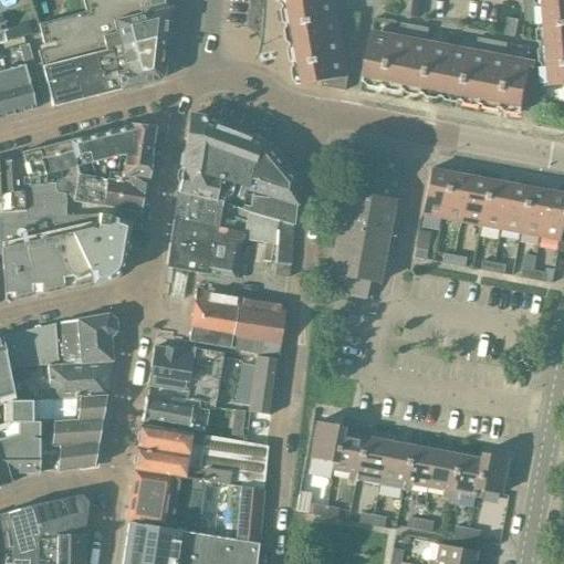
[(122,89),(160,79),(165,75),(169,32),(171,6),(169,7),(168,0),(84,0),(87,10),(51,20),(54,30),(56,40),(58,44),(40,50),(43,65),(53,103),(54,105),(56,104),(56,105),(59,104),(70,101),(70,102),(72,101),(83,97),(83,98),(85,97),(84,97),(95,94),(95,95),(97,94),(108,91),(108,92),(111,91),(121,87),(122,89)]
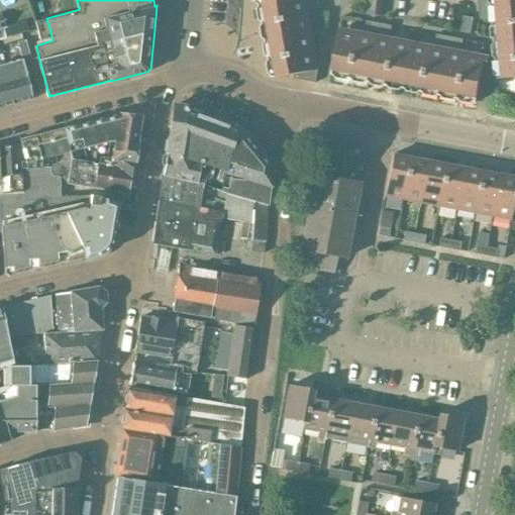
[(318,82),(320,69),(319,61),(314,62),(304,5),(308,4),(309,10),(322,7),(320,0),(260,0),(274,77),(296,73),(297,78),(318,82)]
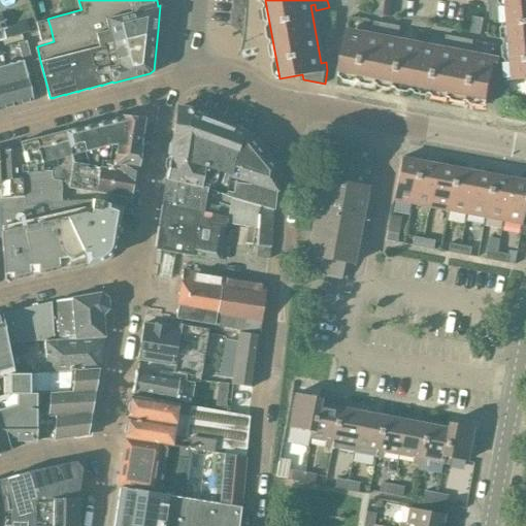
[(512,12),(514,42),(525,40),(525,2),(492,6),(493,20),(507,19),(507,12),(512,12)]
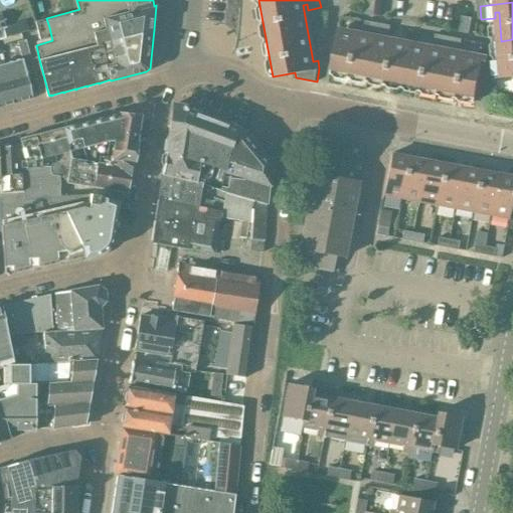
[(0,12),(0,25),(8,23),(5,11),(0,12)]
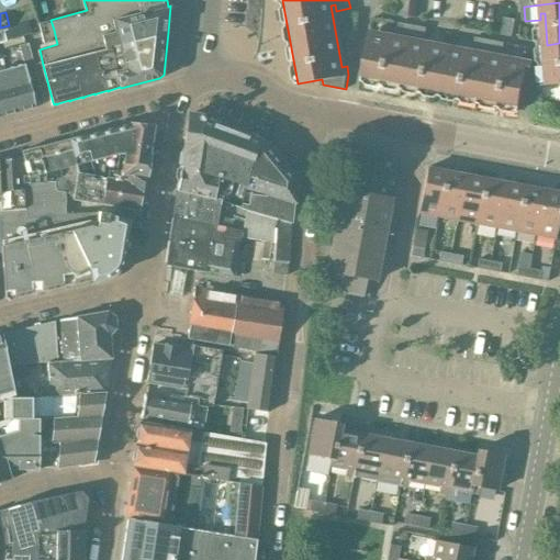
[(517,20),(506,18),(503,33),(514,35),(517,20)]
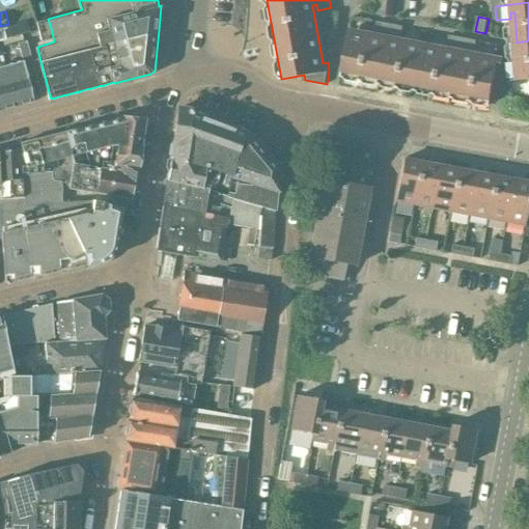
[(48,19),(37,22),(39,31),(51,28),(48,19)]
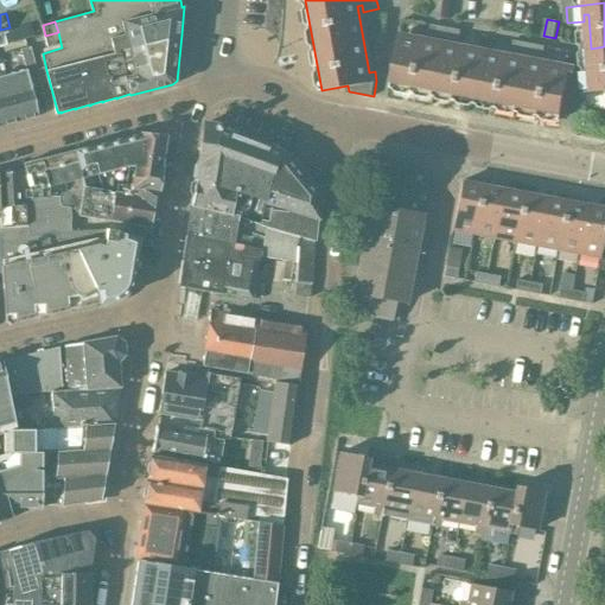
[(393,87),(434,95),(449,26),(433,24),(430,38),(437,39),(435,45),(402,39),(393,87)]
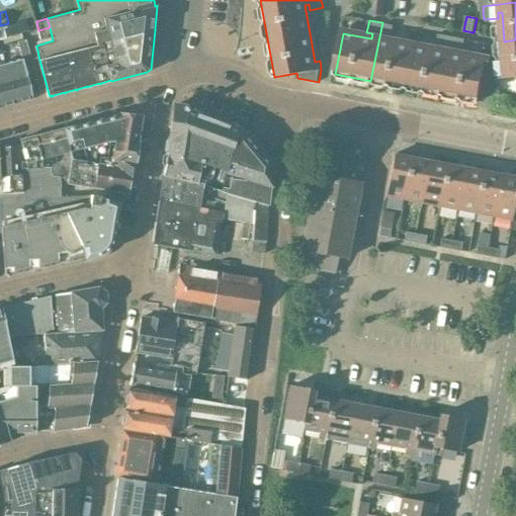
[(370,81),(407,88),(415,47),(387,41),(388,37),(393,38),(396,25),(382,22),(370,81)]
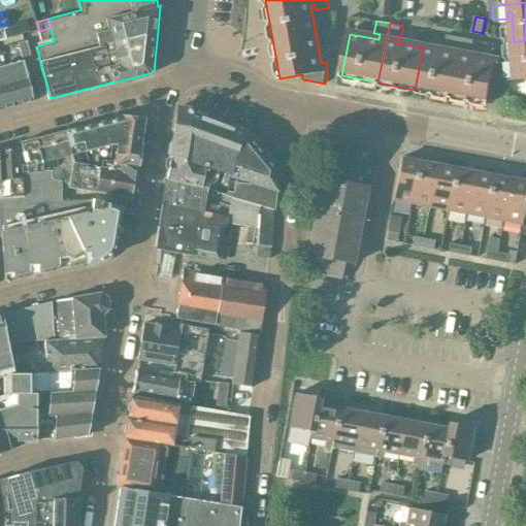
[(11,25),(0,28),(0,38),(0,40),(14,35),(11,25)]
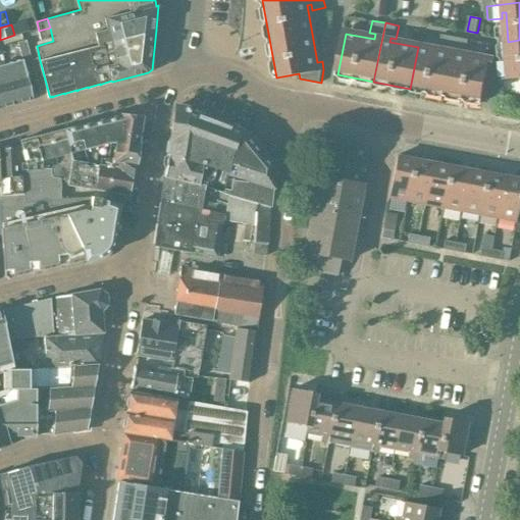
[(50,28),(39,31),(42,40),(52,37),(50,28)]
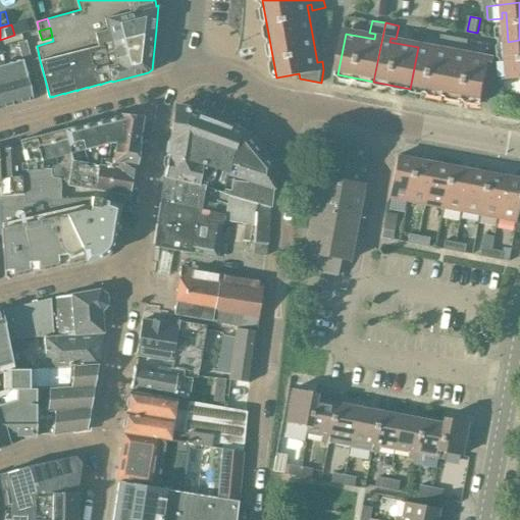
[(418,47),(410,89),(446,96),(458,37),(445,34),(443,47),(448,48),(447,53),(418,47)]
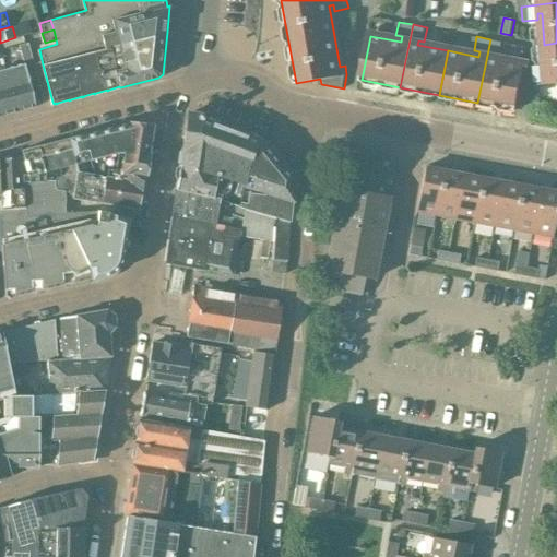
[(490,39),(477,103),(518,110),(526,66),(495,60),(496,55),(501,56),(505,42),(490,39)]
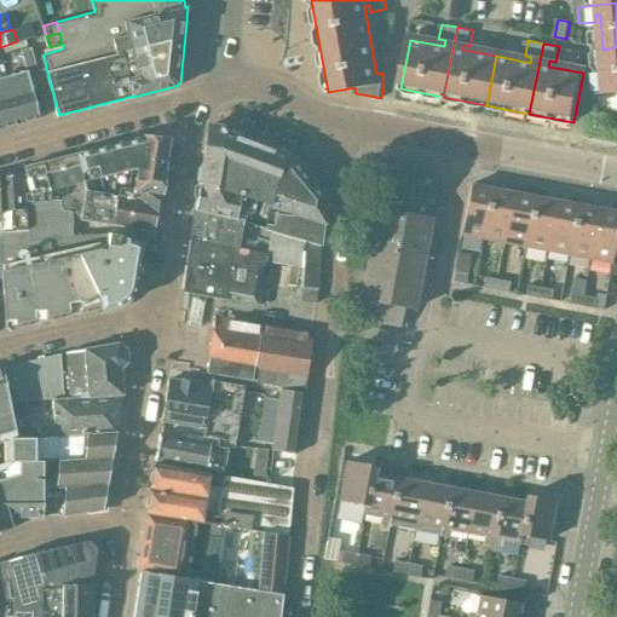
[(36,59),(33,46),(23,48),(27,62),(36,59)]
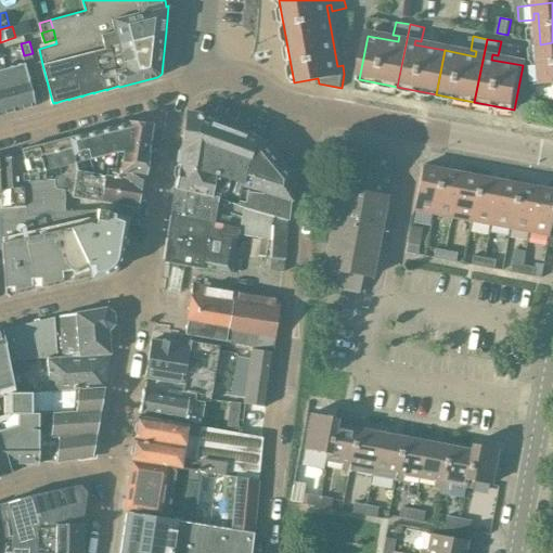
[(552,42),(540,44),(542,75),(537,76),(537,85),(552,82),(552,42)]
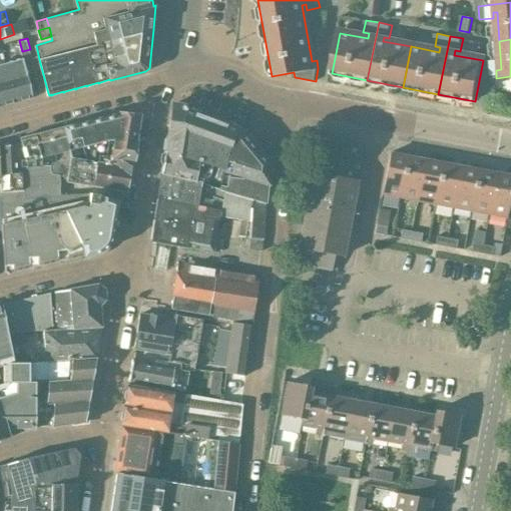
[(33,60),(30,49),(22,51),(23,57),(25,62),(33,60)]
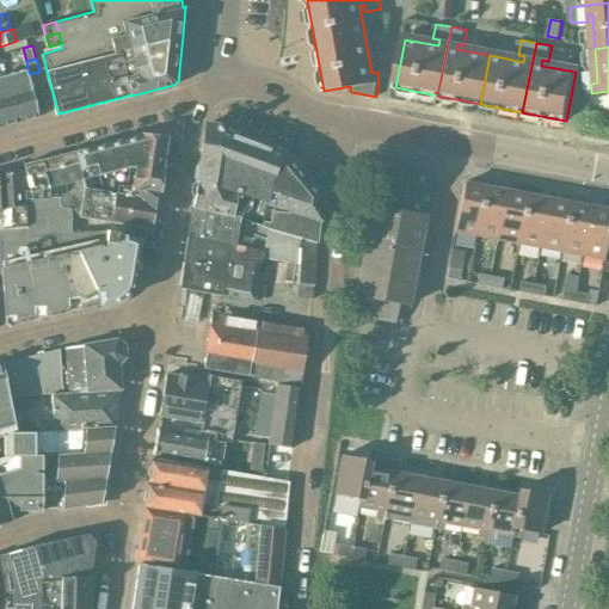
[(30,74),(28,68),(8,73),(20,121),(41,115),(40,112),(36,99),(34,87),(30,74)]
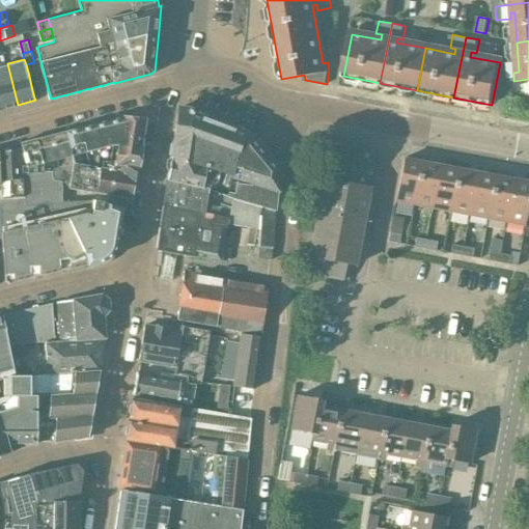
[(36,73),(34,62),(26,64),(29,76),(36,73)]
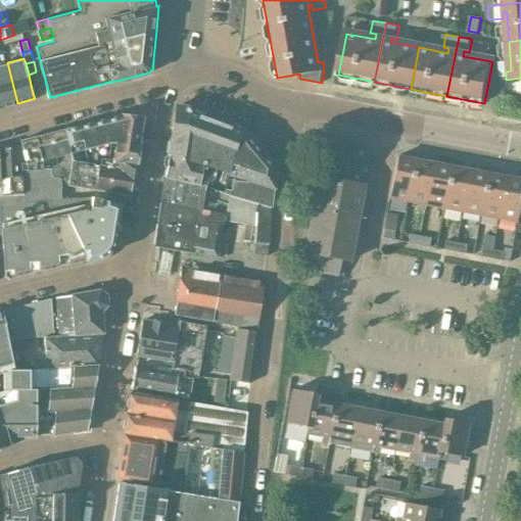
[(7,62),(0,64),(0,104),(1,107),(17,103),(7,62)]
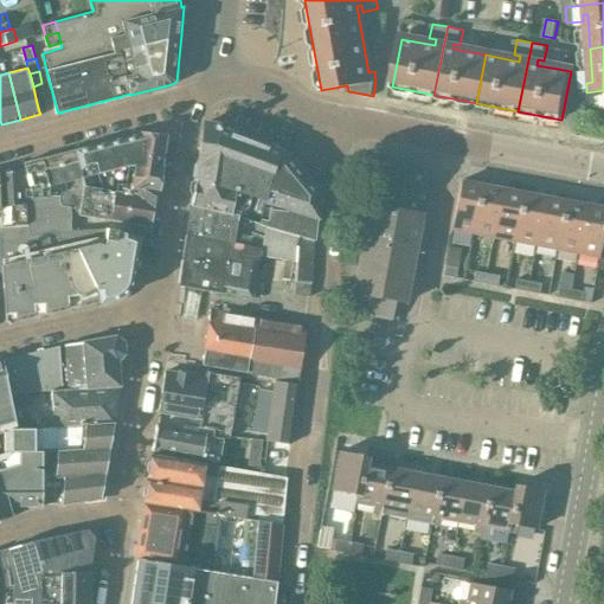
[(42,83),(33,87),(36,98),(45,96),(42,83)]
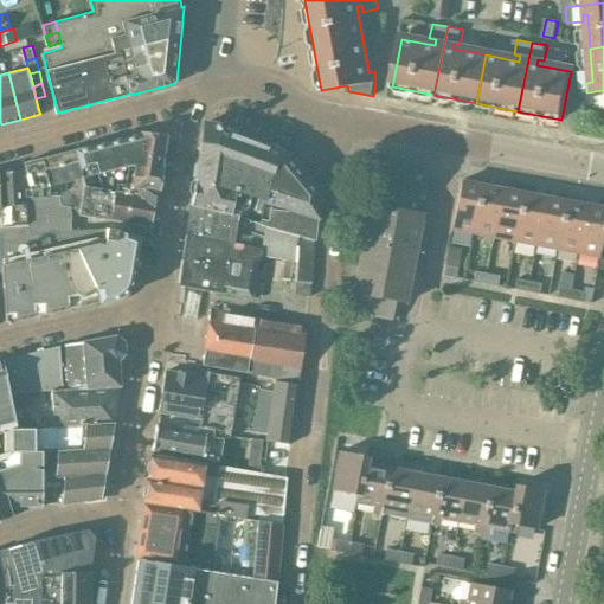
[(36,98),(39,111),(49,109),(45,96),(36,98)]
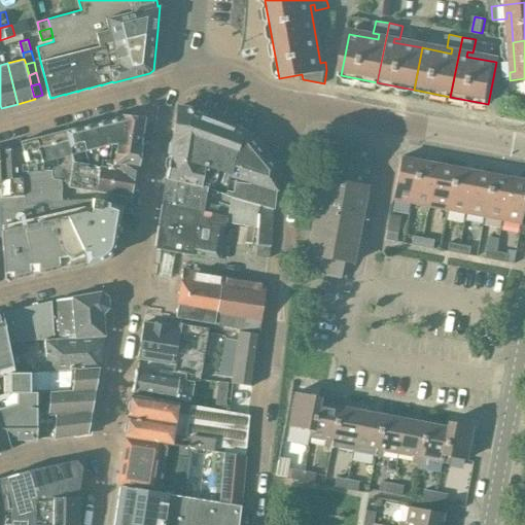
[(252,178),(277,185),(279,167),(252,135),(244,131),(244,130),(223,123),(224,119),(223,116),(217,114),(214,115),(213,118),(193,110),(193,108),(179,106),(171,155),(232,173),(252,178)]
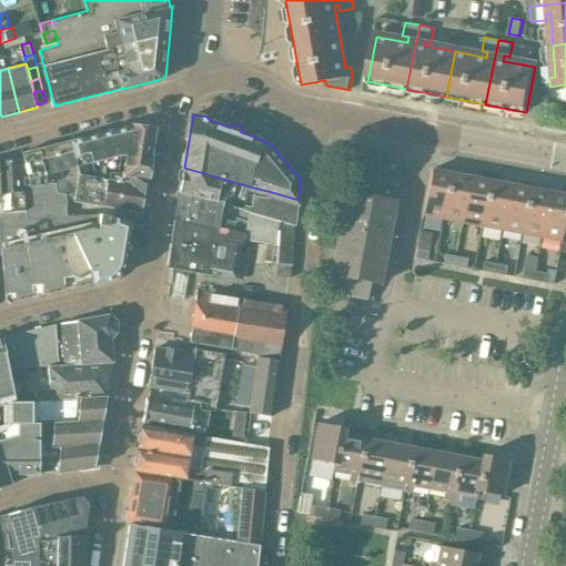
[(125,173),(149,177),(153,155),(152,153),(157,127),(133,124),(133,125),(120,128),(127,155),(130,154),(127,169),(118,167),(114,181),(123,183),(125,173)]
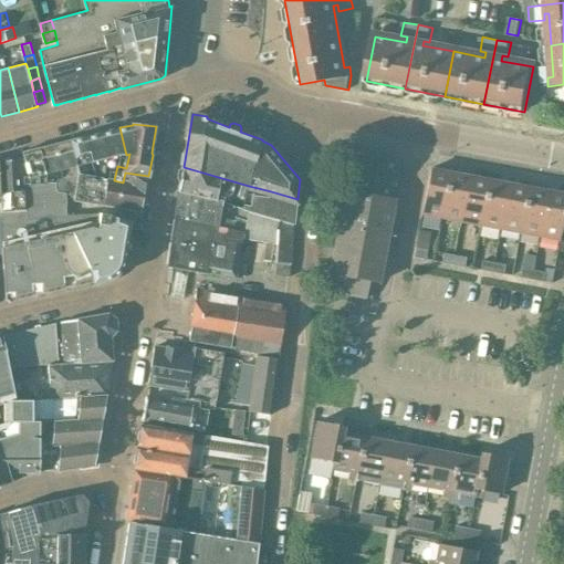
[(126,155),(119,127),(104,132),(110,158),(126,155)]
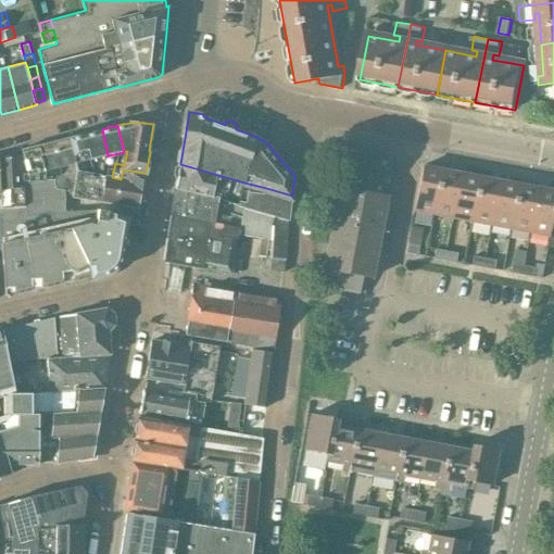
[(93,158),(108,155),(102,129),(87,133),(93,158)]
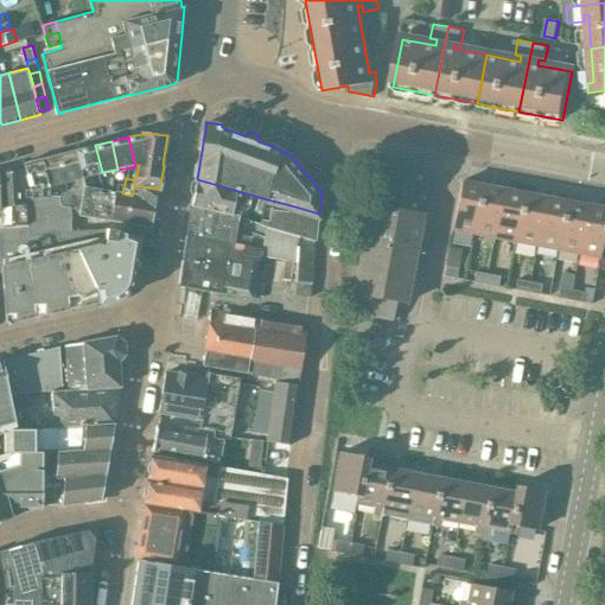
[(84,177),(102,172),(95,145),(78,150),(84,177)]
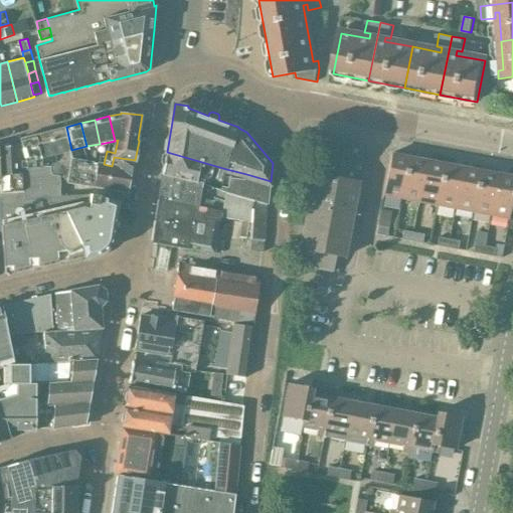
[(56,153),(71,150),(66,127),(51,130),(56,153)]
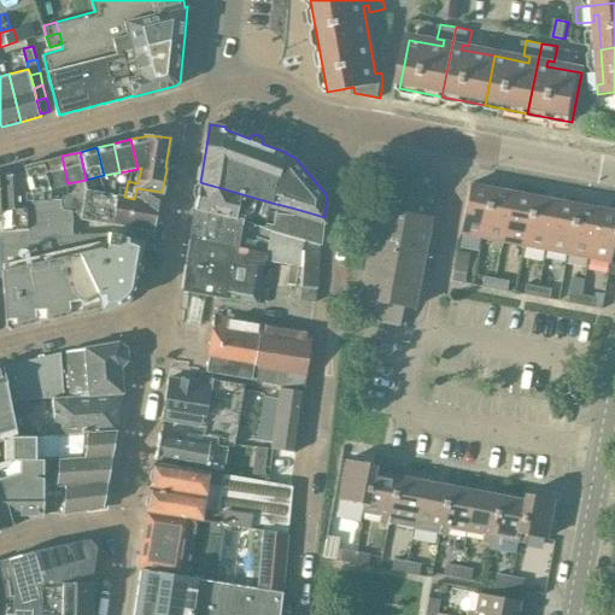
[(50,187),(68,183),(62,156),(45,160),(50,187)]
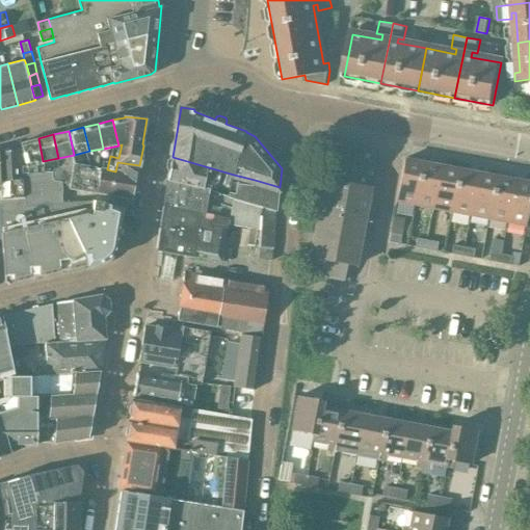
[(43,161),(38,138),(22,142),(28,164),(43,161)]
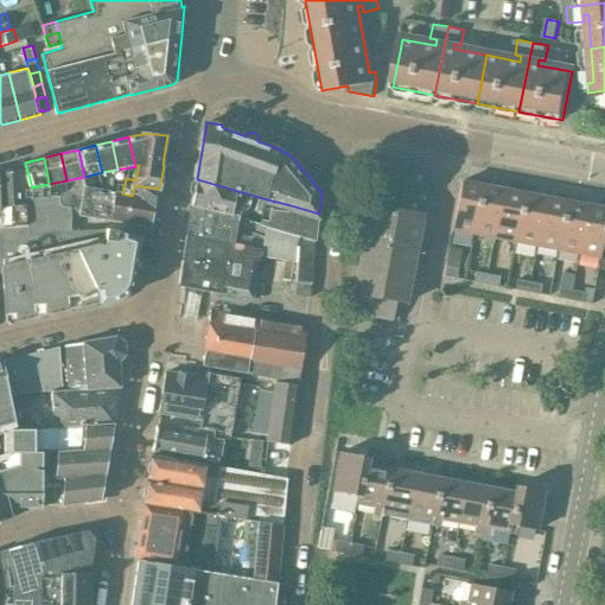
[(409,301),(425,215),(421,214),(428,170),(384,161),(377,205),(371,204),(356,292),(367,293),(363,314),(400,320),(403,301),(409,301)]
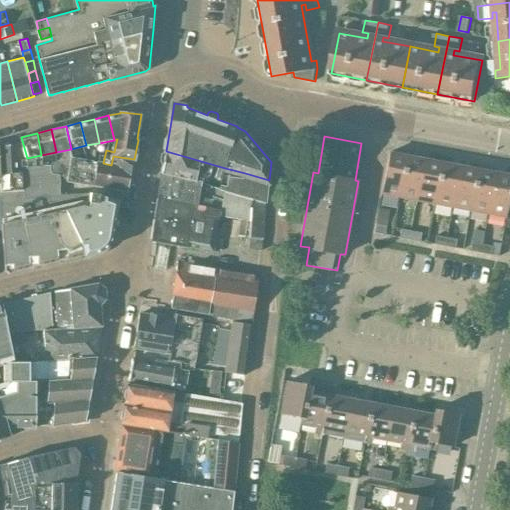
[(22,193),(22,175),(20,142),(0,144),(0,143),(0,190),(0,195),(22,194),(22,193)]
